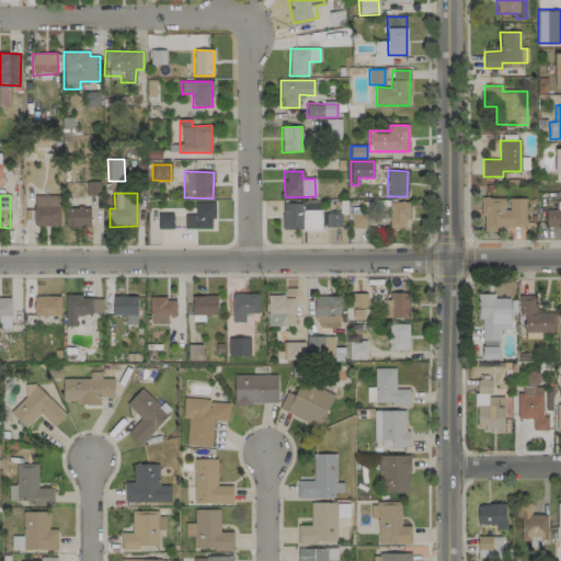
[(59,195),(33,196),(34,227),(60,226),(59,195)]
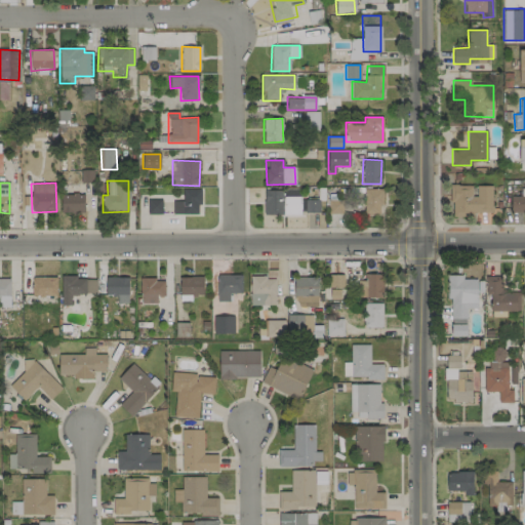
[(492,186),(474,186),(450,186),(450,214),(492,214),(492,186)]
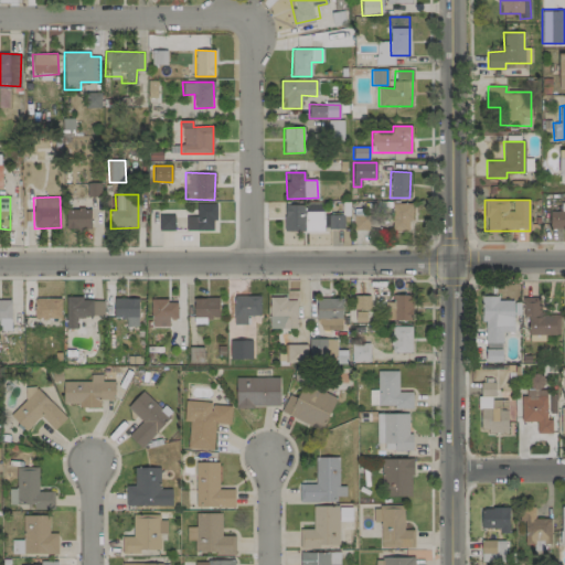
[(411,203),(392,203),(392,230),(411,230),(411,203)]
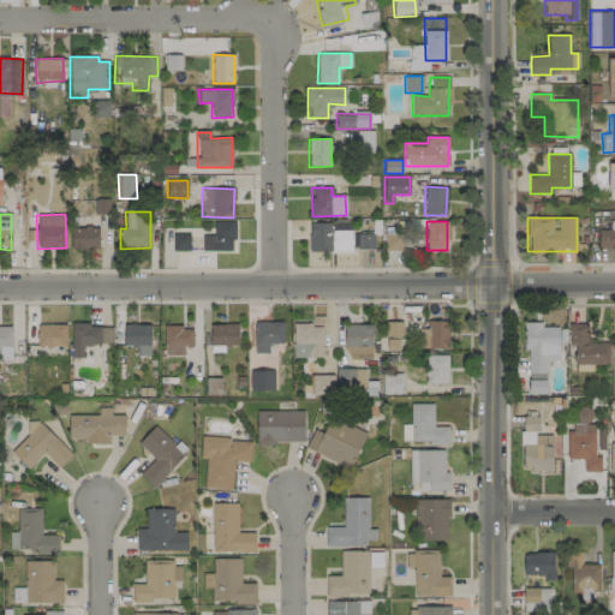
[(203,251),(234,251),(234,222),(214,222),(214,236),(202,236),(203,251)]
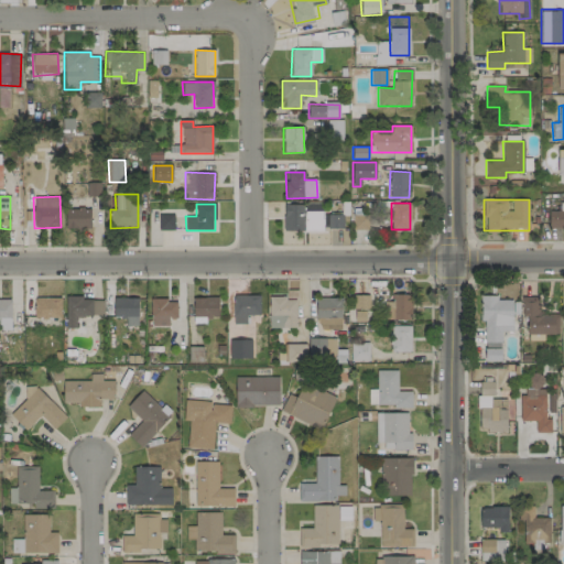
[(283,231),(323,230),(323,210),(303,210),(303,205),(283,205),(283,231)]
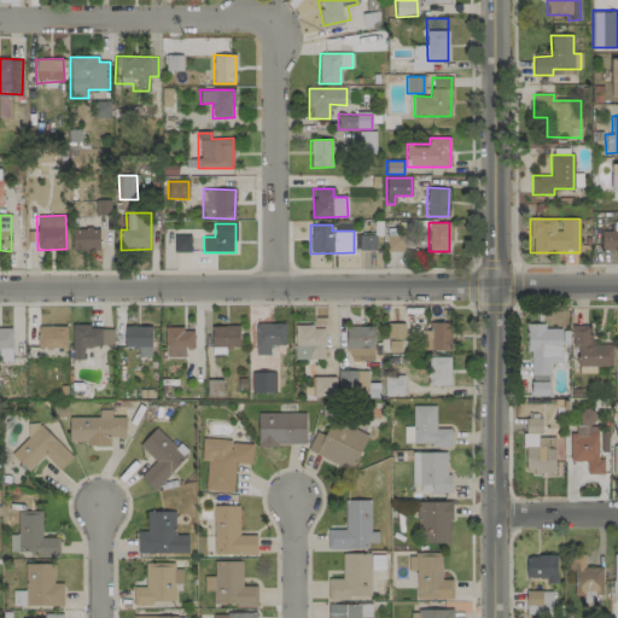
[(99,251),(99,228),(73,228),(71,251),(99,251)]
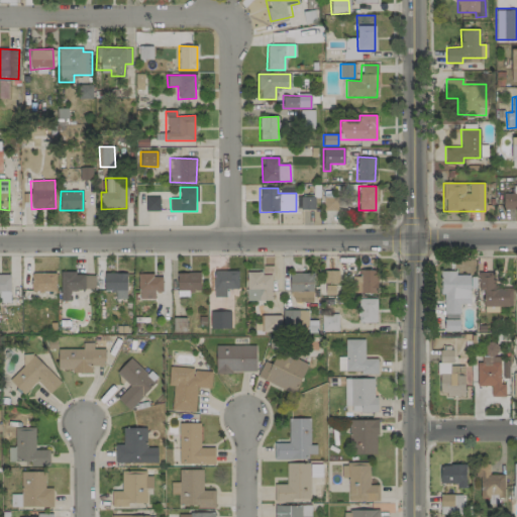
[(160,197),(145,197),(145,211),(160,211),(160,197)]
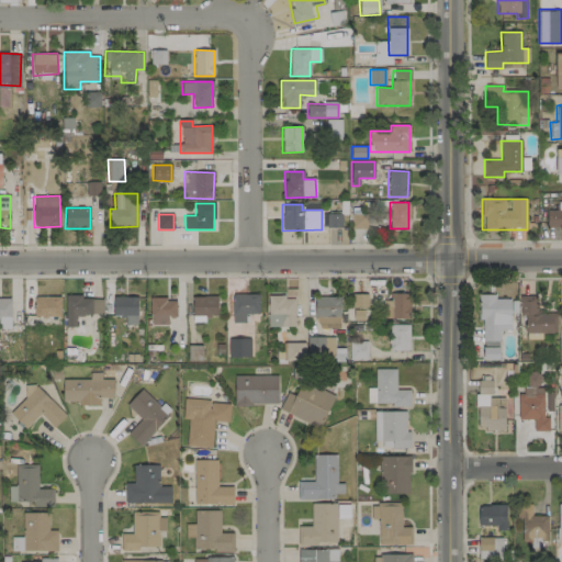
[(341,214),(327,214),(326,227),(341,228),(341,214)]
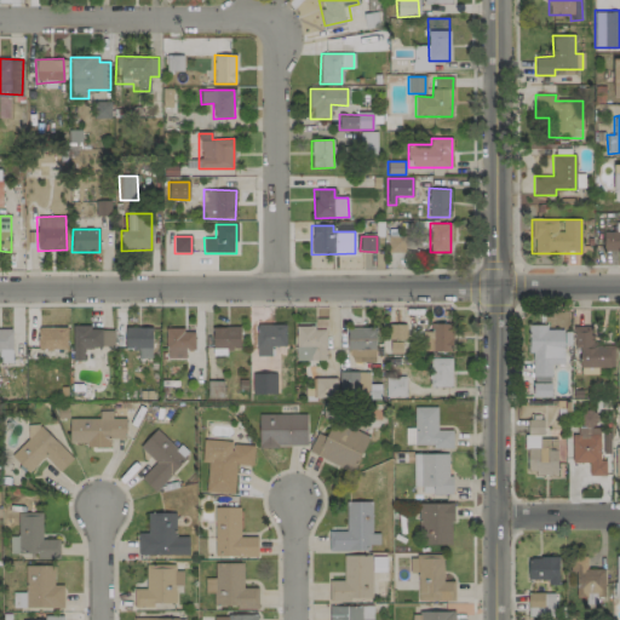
[(388,252),(405,252),(405,236),(388,236),(388,252)]
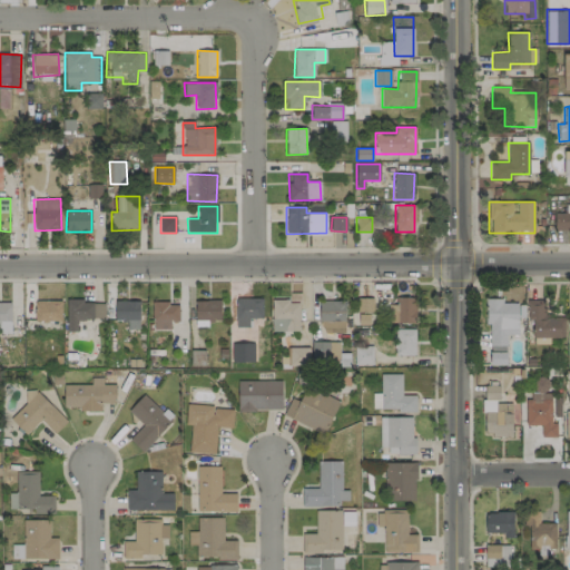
[(373,312),(372,297),(357,298),(357,313),(373,312)]
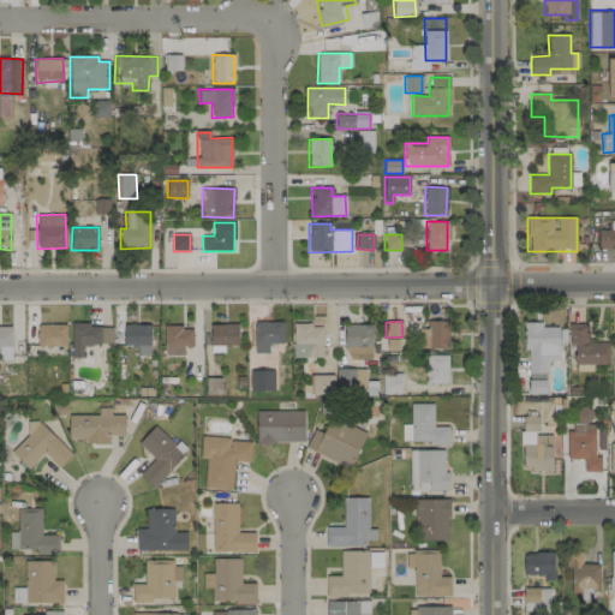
[(449,321),(425,321),(425,348),(448,348),(449,321)]
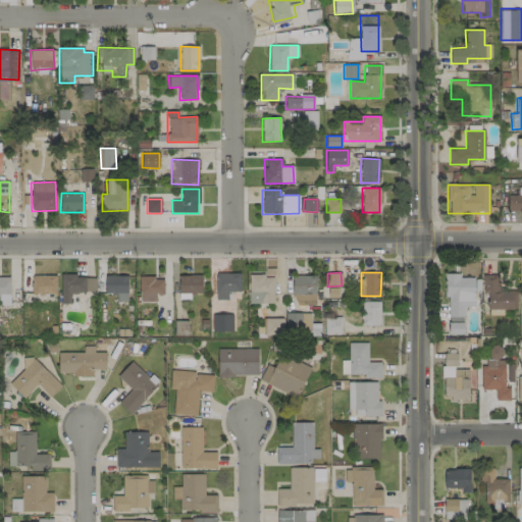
[(240,273),(215,273),(216,300),(228,300),(228,292),(240,292),(240,273)]
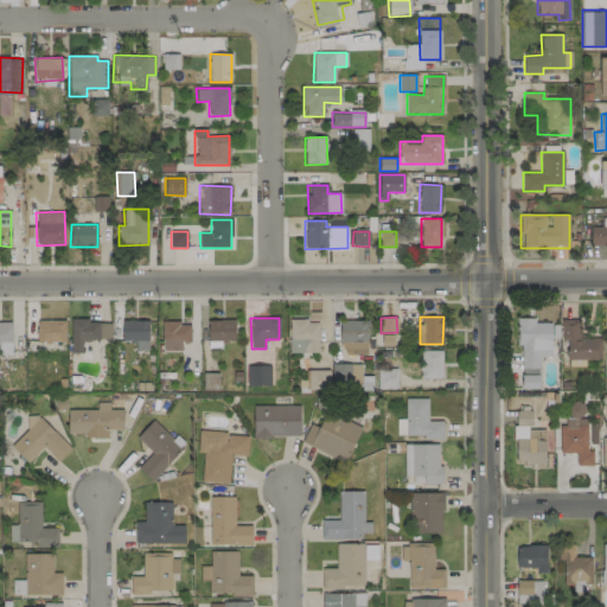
[(517,318),(517,345),(521,345),(521,389),(540,389),(540,356),(551,356),(551,323),(535,323),(535,318),(517,318)]
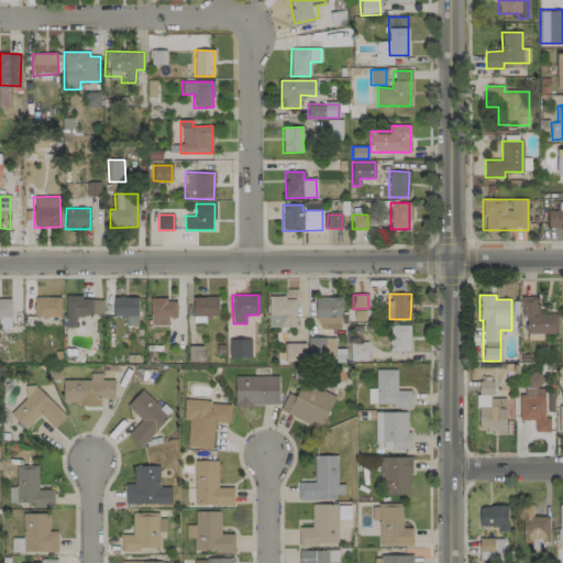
[(538,296),(521,296),(520,316),(526,316),(526,333),(558,334),(558,312),(538,312),(538,296)]
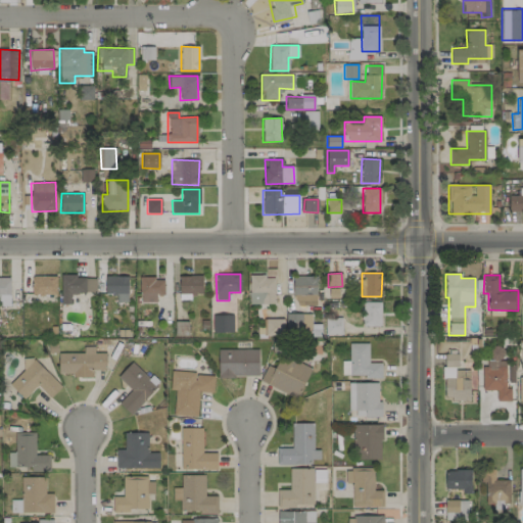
[(56,276),(33,276),(32,294),(56,294),(56,276)]
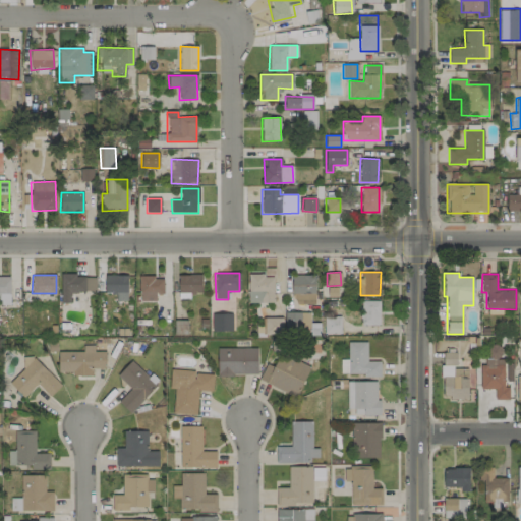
[(70,302),(70,293),(84,292),(84,275),(60,275),(61,303),(70,302)]
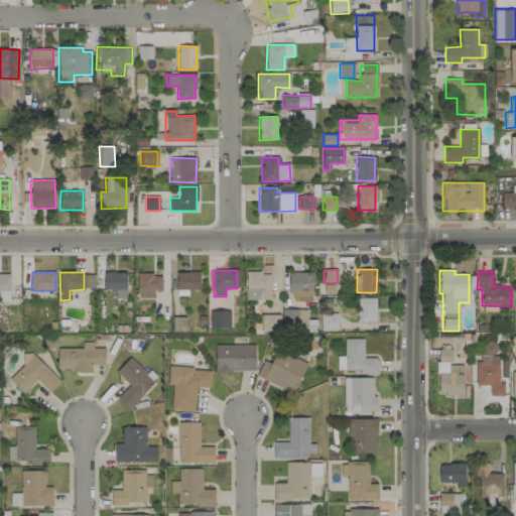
[(126,272),(104,272),(103,289),(114,290),(114,297),(126,297),(126,272)]
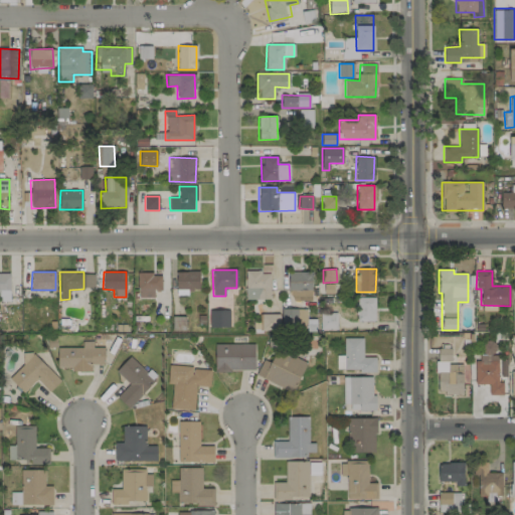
[(176,272),(176,290),(199,290),(199,272),(176,272)]
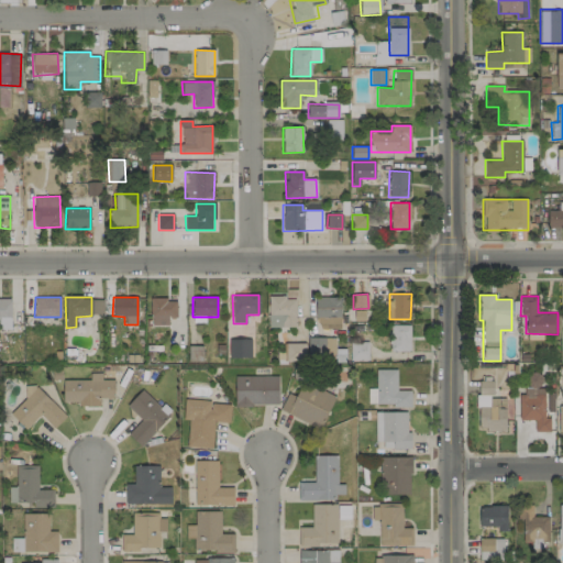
[(296,298),(268,297),(268,327),(295,328),(296,298)]
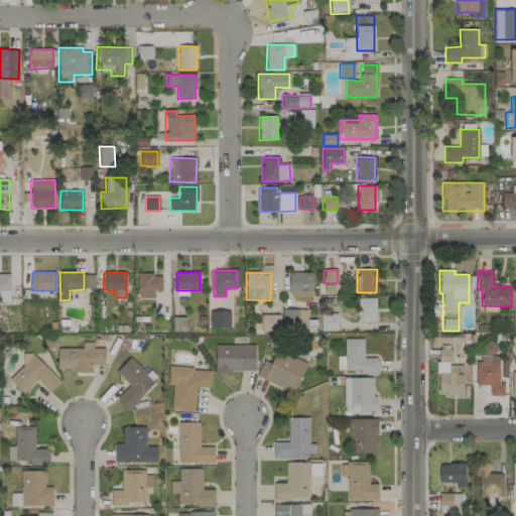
[(289,272),(289,296),(311,297),(311,273),(289,272)]
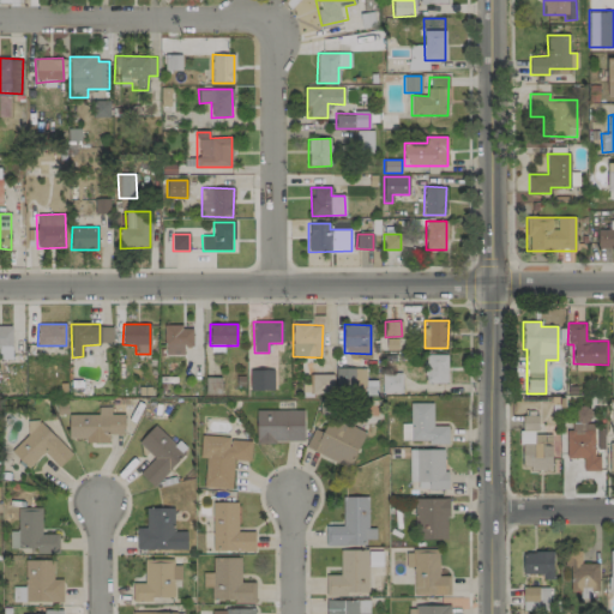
[(12,326),(0,325),(0,357),(12,357),(12,326)]
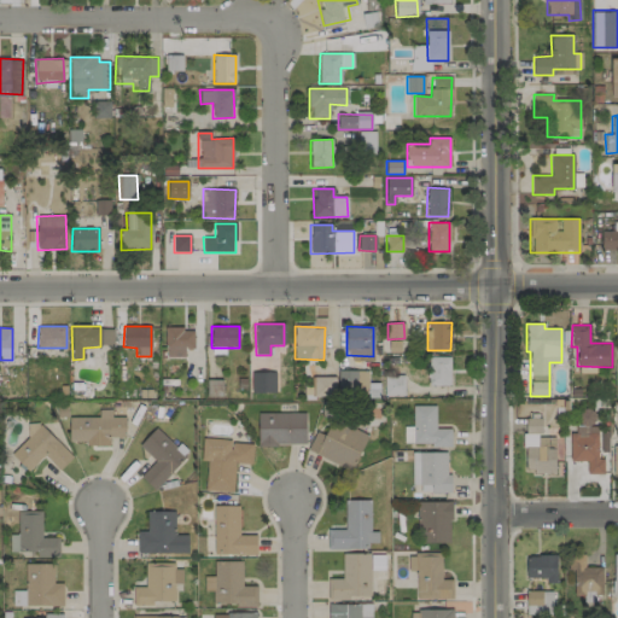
[(194,328),(165,328),(165,356),(185,357),(185,349),(193,349),(194,328)]
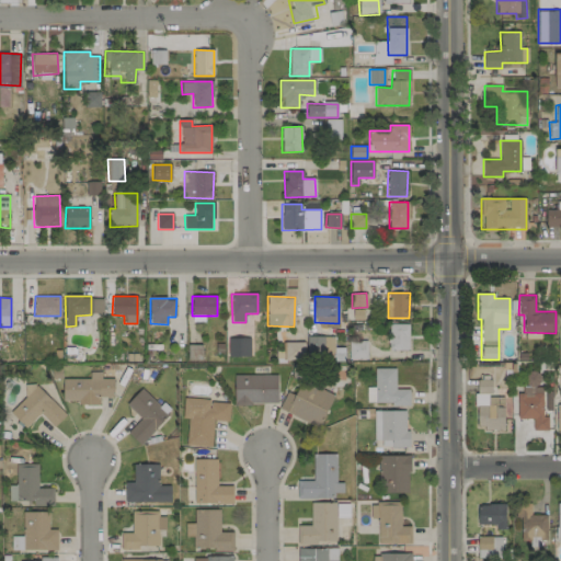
[(363,320),(363,308),(354,309),(354,320),(363,320)]
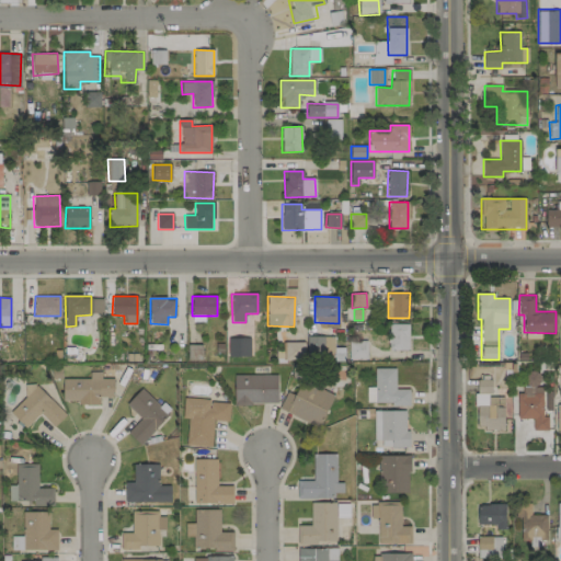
[(408,324),(388,324),(388,351),(409,350),(408,324)]
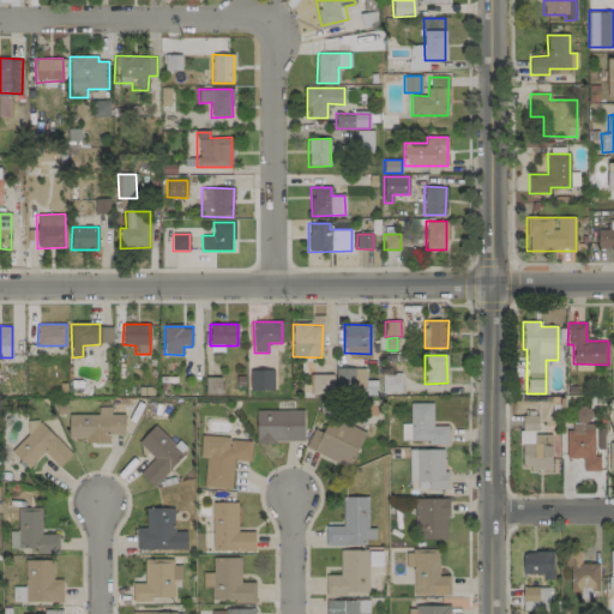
[(250,390),(274,390),(274,369),(250,371),(250,390)]
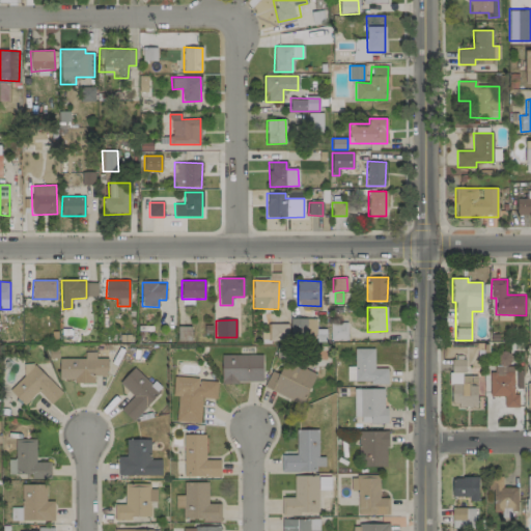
[(287,324),(270,324),(270,340),(287,340),(287,324)]
